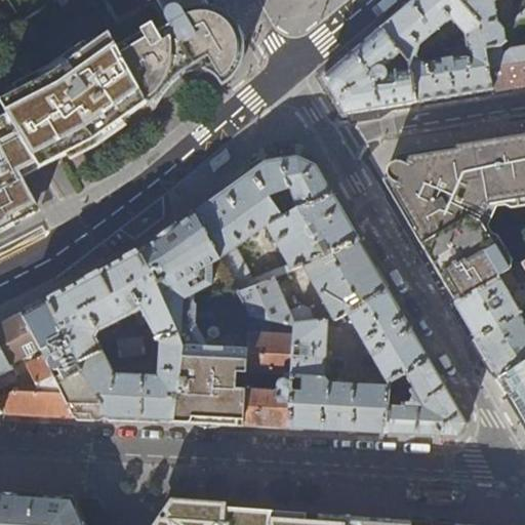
[(252,46),(225,0),(203,0),(168,22),(165,17),(117,42),(149,104),(185,83),(188,82),(196,82),(201,83),(207,85),(209,87),(214,91),(218,96),(230,88),(240,81),(245,75),(250,67),(252,59),(252,55),(252,46)]
